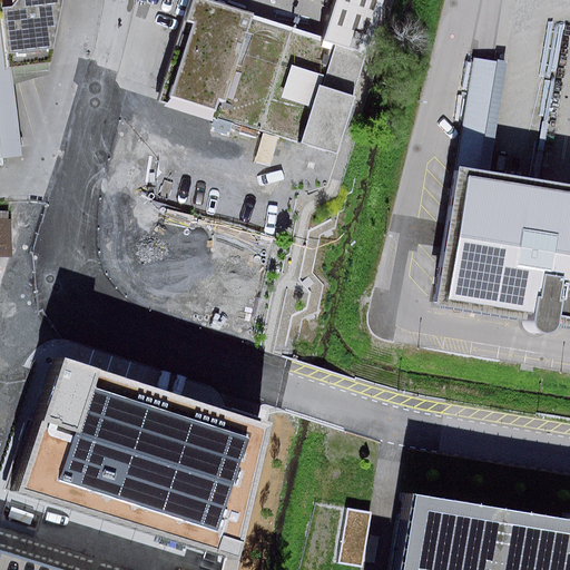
[(0,0),(0,158),(22,156),(13,84),(50,75),(48,64),(52,64),(64,0),(0,0)]
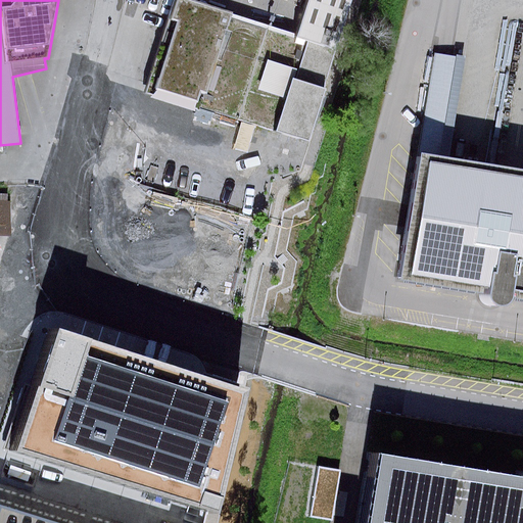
[(316,126),(339,43),(298,31),(190,0),(179,0),(153,91),(293,132),(297,120),(316,126)]
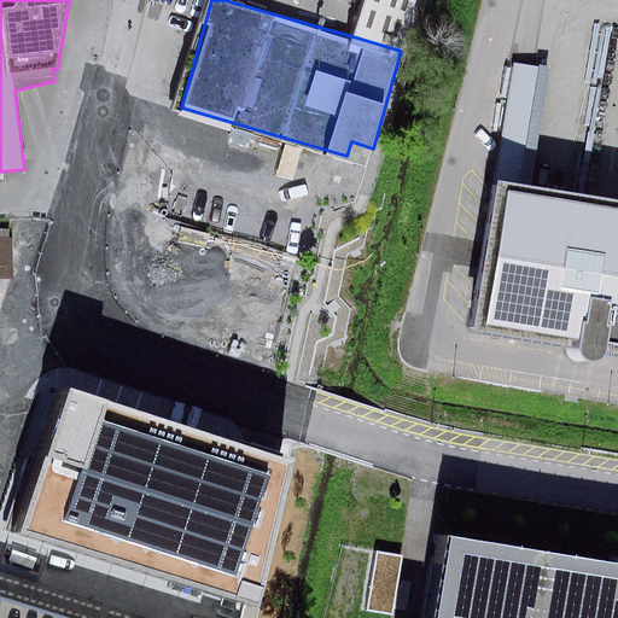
[(363,0),(353,36),(401,51),(415,0),(363,0)]
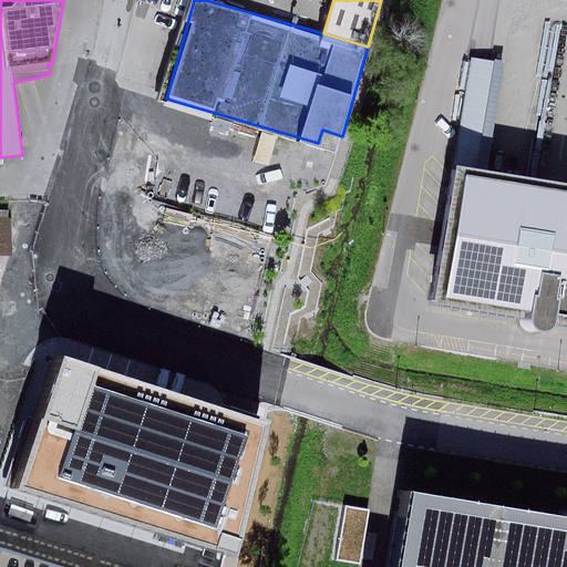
[(566,184),(486,172),(504,64),(473,60),(433,305),(534,321),(535,325),(537,328),(539,330),(543,332),(547,332),(552,331),(555,329),(558,326),(566,327),(566,184)]
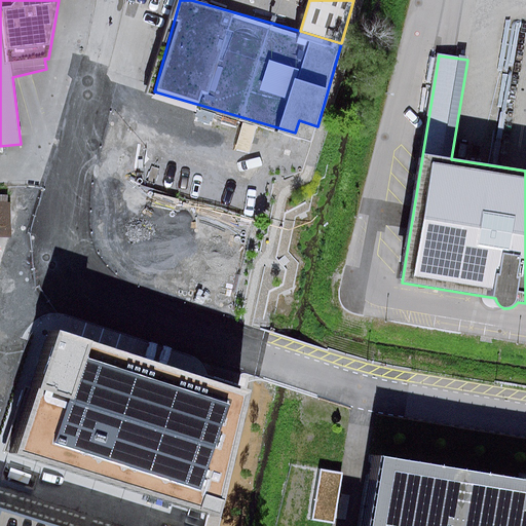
[(0,237),(11,238),(13,195),(0,194),(0,237)]
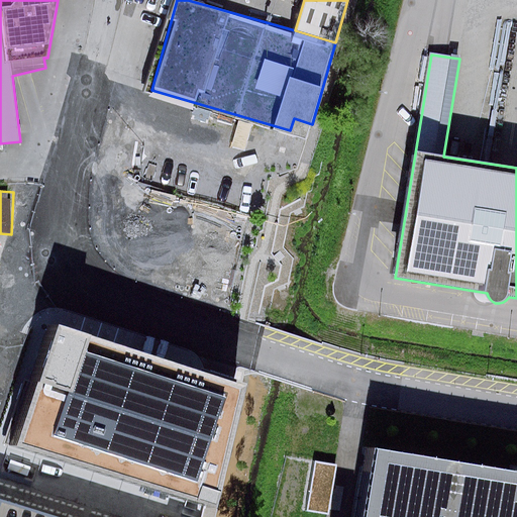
[(246,387),(59,325),(20,442),(220,504),(246,387)]
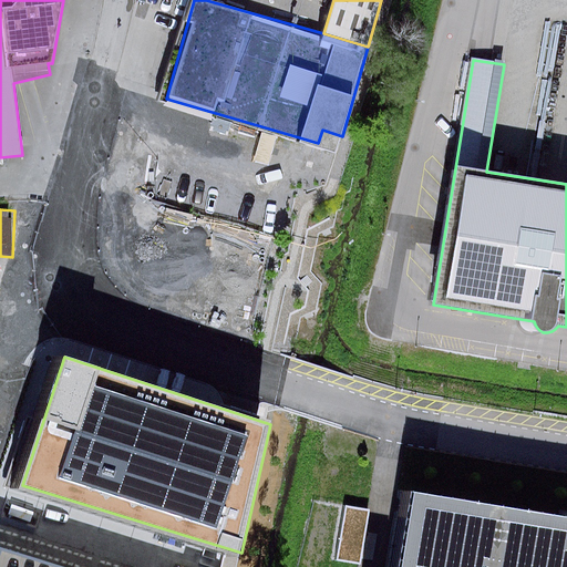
[(566,566),(566,521),(413,495),(401,566),(566,566)]
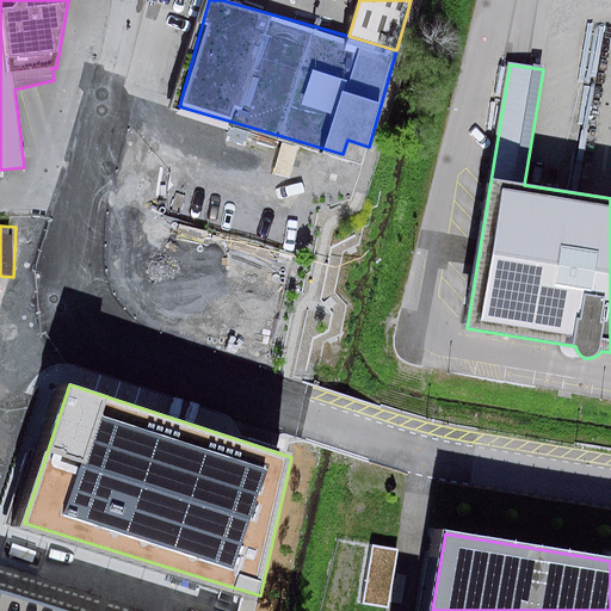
[(81,610),(0,586),(0,610),(81,610)]
